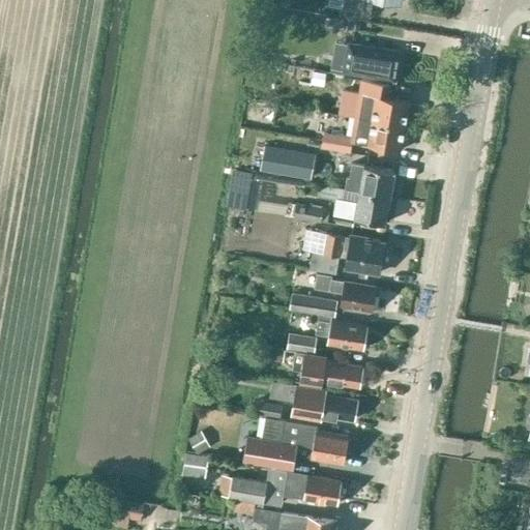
[(343,0),(342,8),(356,10),(372,12),(373,0),(382,0),(401,3),(401,0),(343,0)]
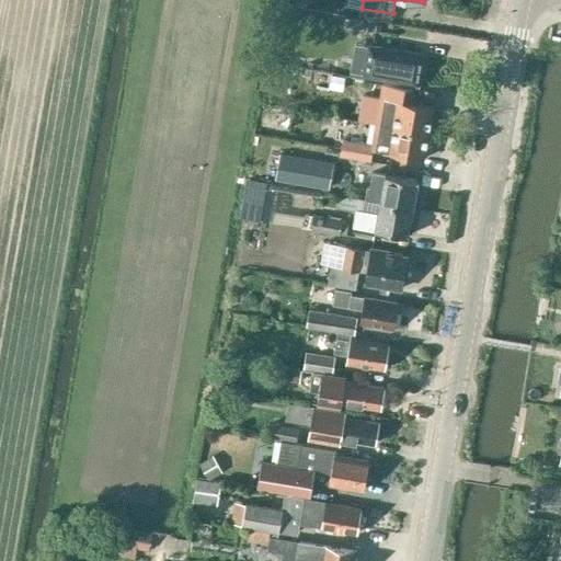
[(362,9),(361,18),(376,21),(377,11),(362,9)]
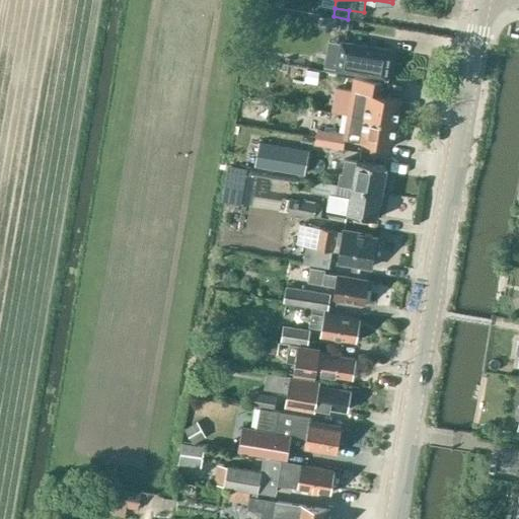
[(318,14),(316,24),(319,29),(329,31),(335,27),(336,17),(318,14)]
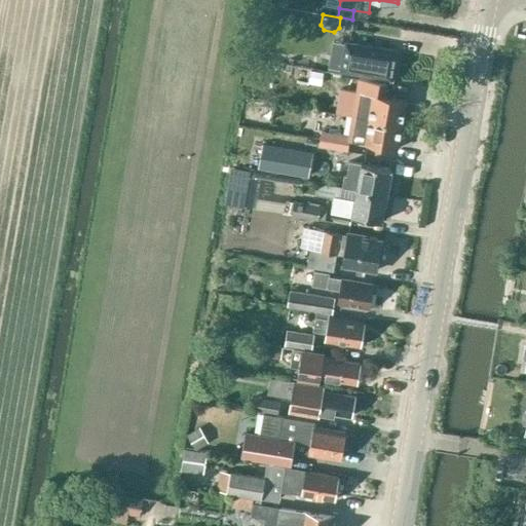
[(345,19),(344,28),(357,30),(359,21),(345,19)]
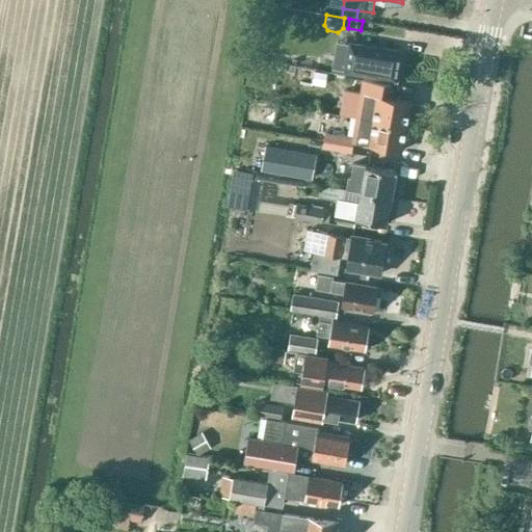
[(328,33),(327,44),(346,46),(346,35),(328,33)]
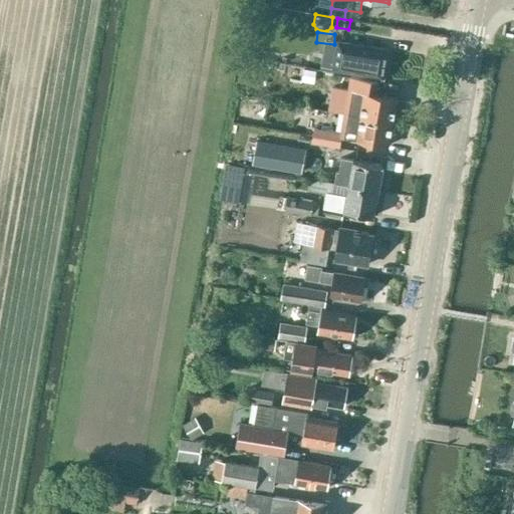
[(332,70),(383,78),(388,51),(336,42),(332,70)]
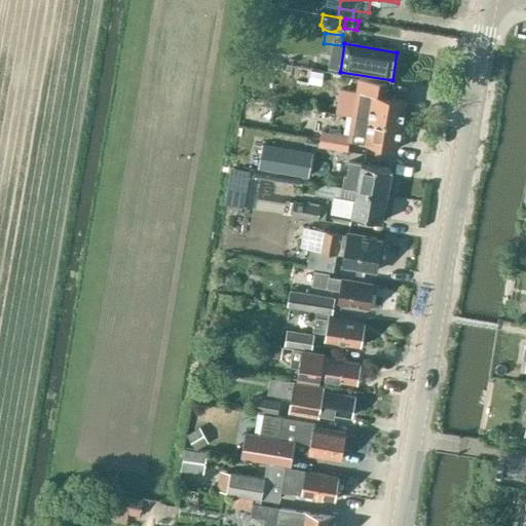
[(311,69),(309,81),(322,83),(324,71),(311,69)]
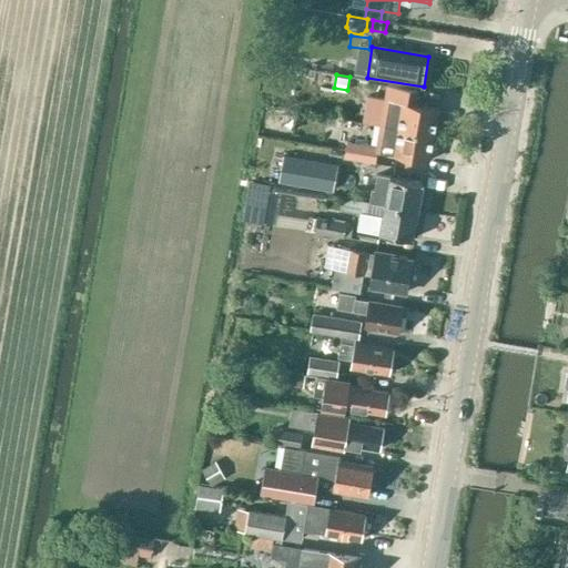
[(388,85),(386,100),(391,100),(403,102),(403,103),(416,105),(418,90),(388,85)]
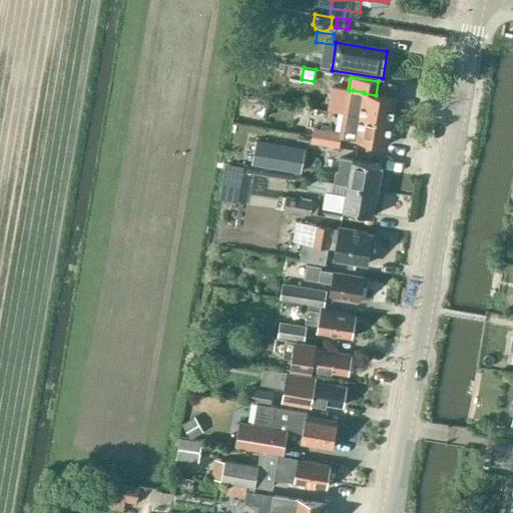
[(349,90),(345,114),(359,116),(392,122),(396,98),(380,95),(376,95),(364,93),(364,92),(353,90),(349,90)]
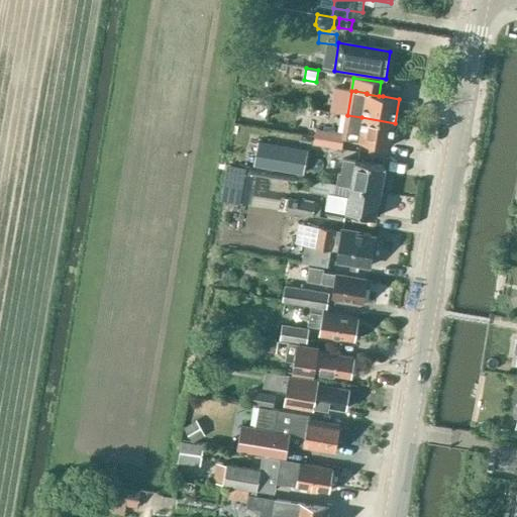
[(344,134),(343,138),(359,141),(375,144),(391,147),(395,123),(362,117),(347,115),(344,134)]
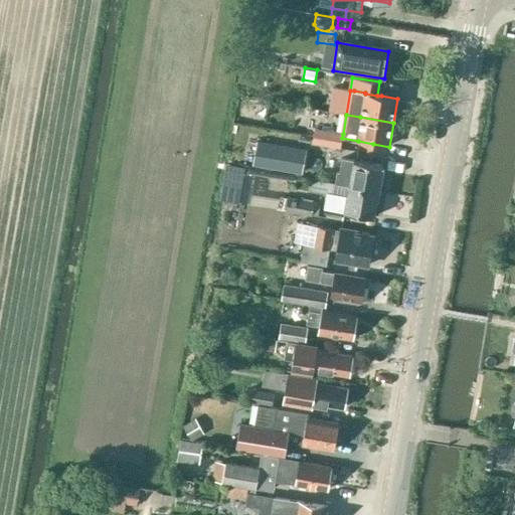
[(312,144),(340,148),(343,134),(315,129),(312,144)]
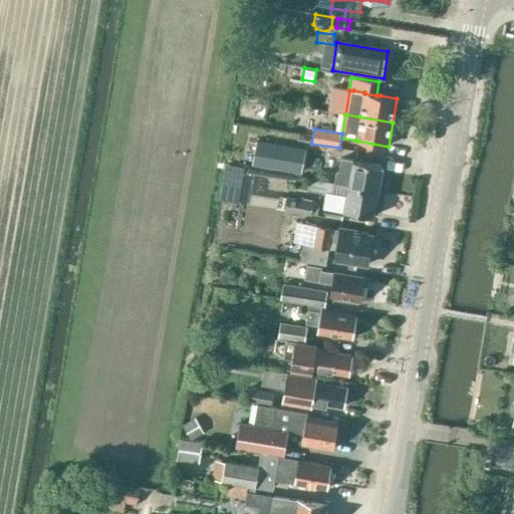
[(306,149),(256,141),(252,166),(301,174),(306,149)]
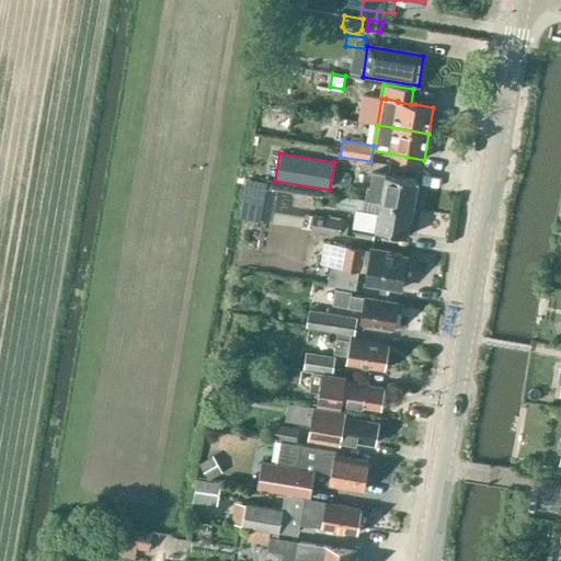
[(419,181),(384,174),(373,172),(369,187),(367,187),(365,199),(365,202),(413,209),(415,196),(419,197),(421,185),(418,184),(419,181)]
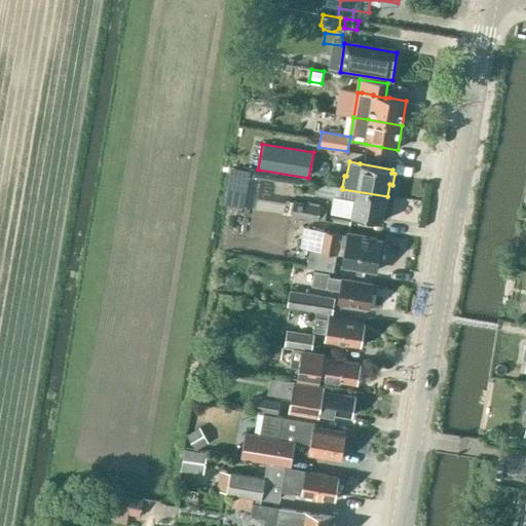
[(260,177),(230,172),(224,204),(255,210),(260,177)]
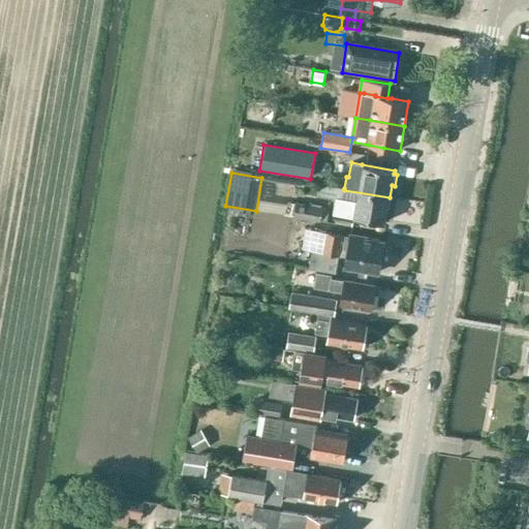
[(319,184),(317,196),(336,199),(333,214),(352,217),(352,218),(370,220),(385,223),(386,220),(389,220),(391,209),(389,209),(390,197),(344,190),(344,188),(324,185),(319,184)]
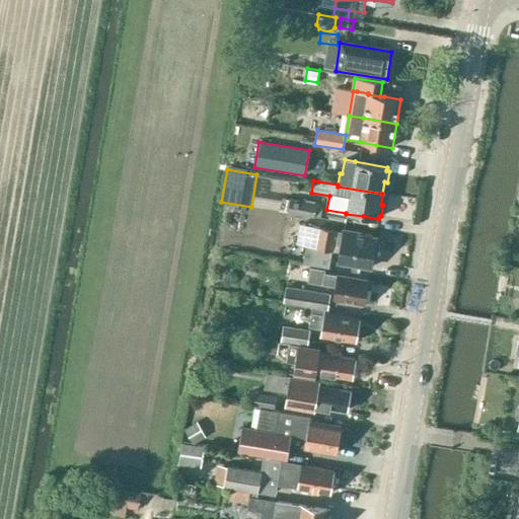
[(301,200),(301,199),(290,197),(287,213),(314,218),(317,203),(301,200)]
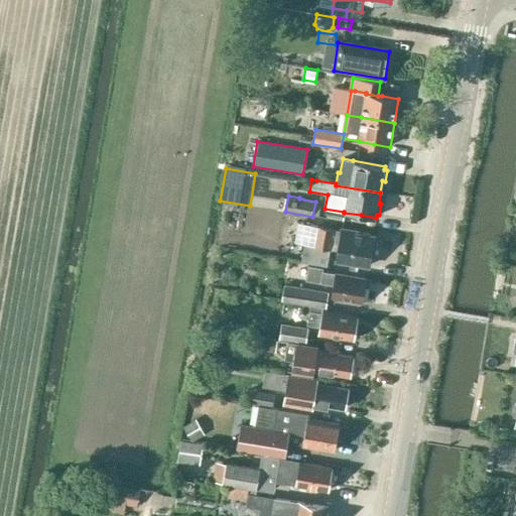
[(335,229),(317,226),(297,223),(293,243),(304,244),(301,262),(328,266),(330,250),(337,251),(335,261),(369,266),(374,237),(358,234),(358,232),(341,230),(341,231),(335,230),(335,229)]
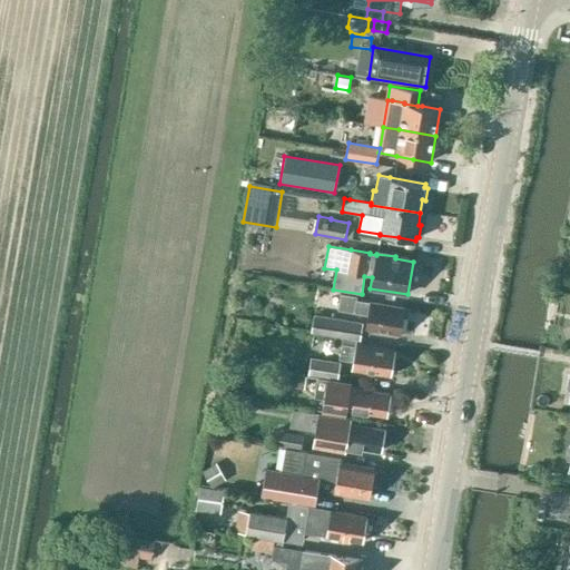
[(370,303),(356,301),(357,297),(341,294),(337,311),(354,313),(367,315),(365,328),(401,334),(405,308),(370,303)]
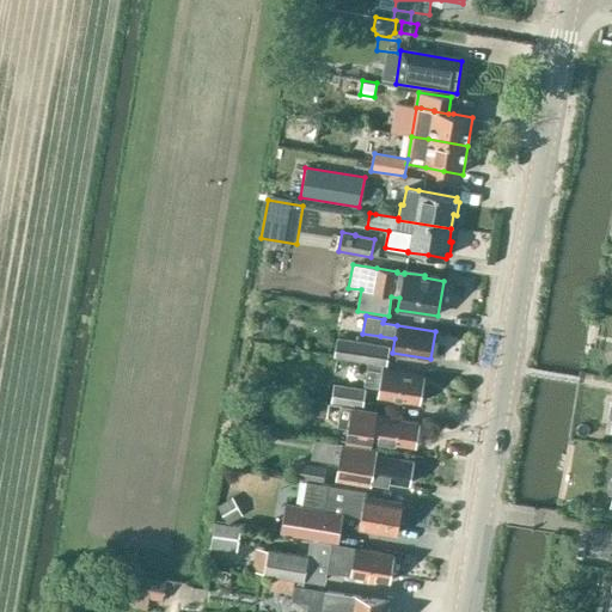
[(387,366),(389,356),(390,348),(337,338),(334,357),(367,362),(367,363),(384,366),(387,366)]
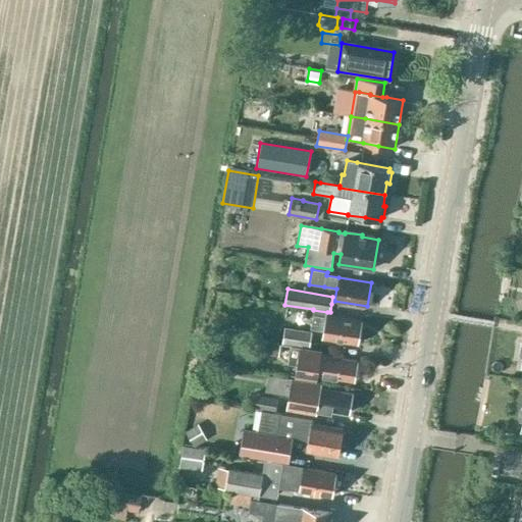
[(326,315),(327,312),(313,310),(313,315),(310,329),(323,331),(322,337),(357,344),(358,341),(362,341),(364,331),(359,330),(361,321),(326,315)]
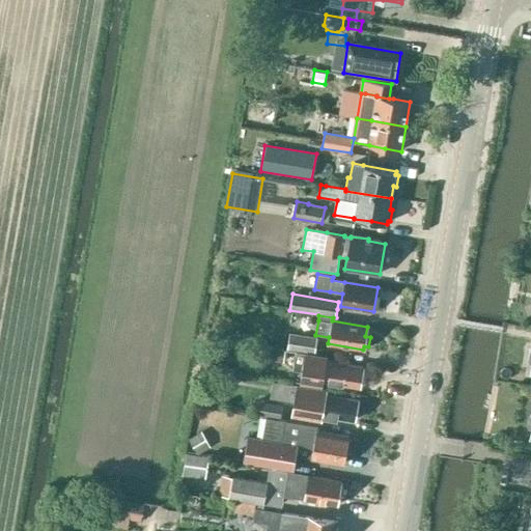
[(286,351),(314,355),(317,338),(289,333),(286,351)]
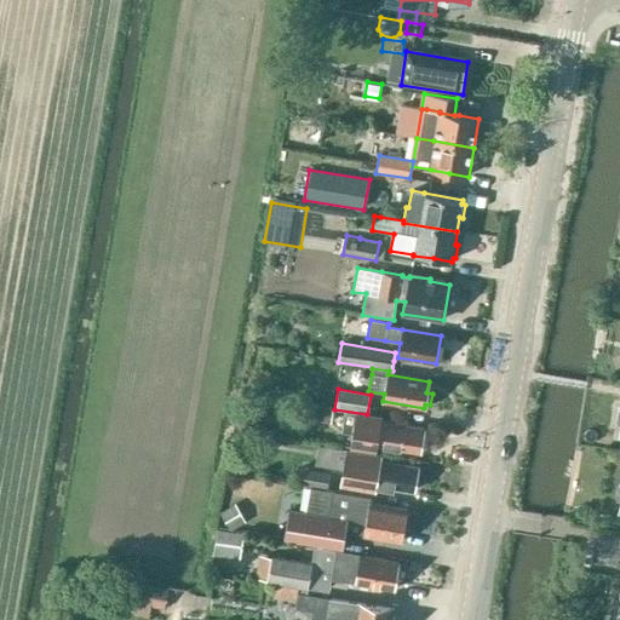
[(332,408),(314,406),(313,419),(329,422),(332,408)]
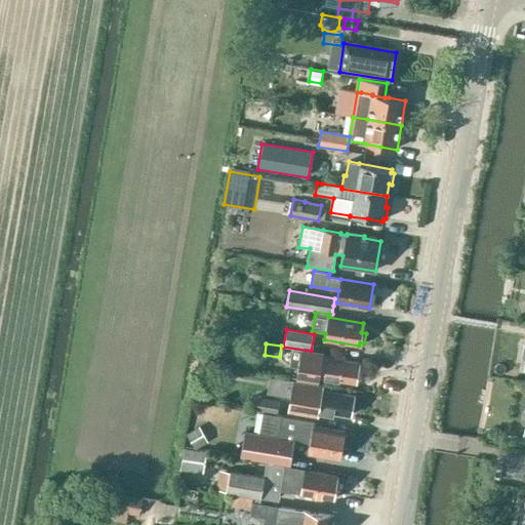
[(323,354),(311,352),(300,350),(296,379),(319,384),(320,377),(356,384),(359,363),(323,358),(323,354)]
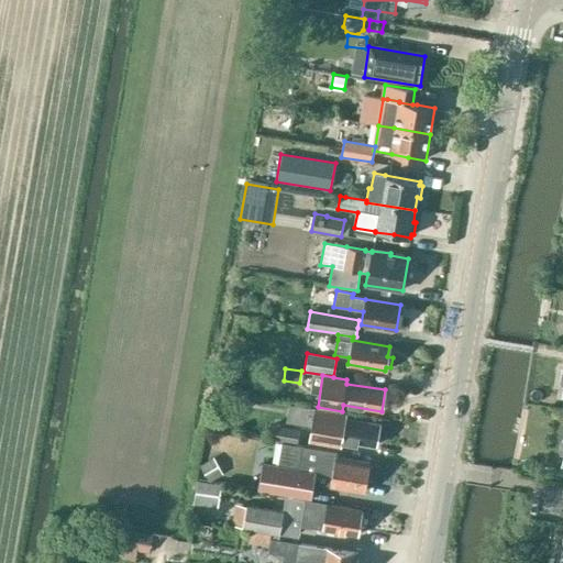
[(312,426),(310,442),(341,448),(342,441),(375,446),(379,423),(344,418),(343,419),(337,418),(338,414),(316,409),(312,426)]
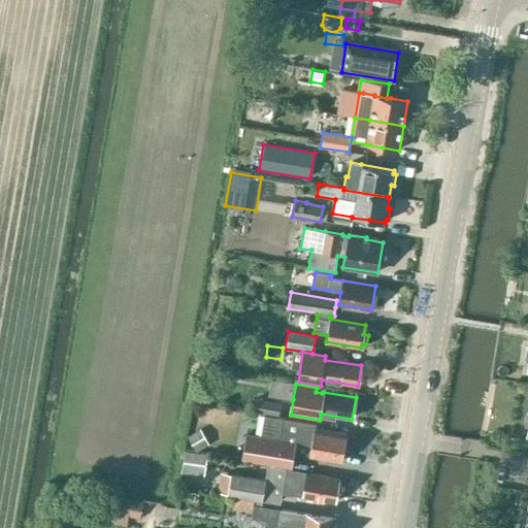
[(278,416),(281,402),(256,398),(254,410),(278,416)]
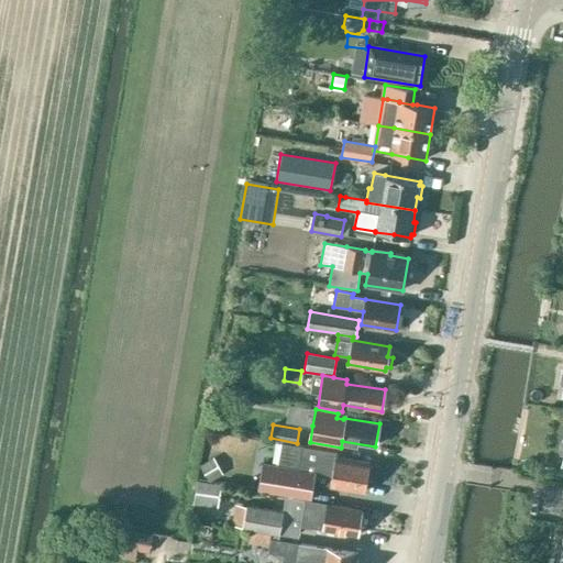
[(371,464),(335,457),(337,452),(301,446),(298,464),(298,468),(264,463),(260,489),(275,493),(311,499),(313,483),(366,492),(368,479),(371,481),(373,467),(371,466),(371,464)]
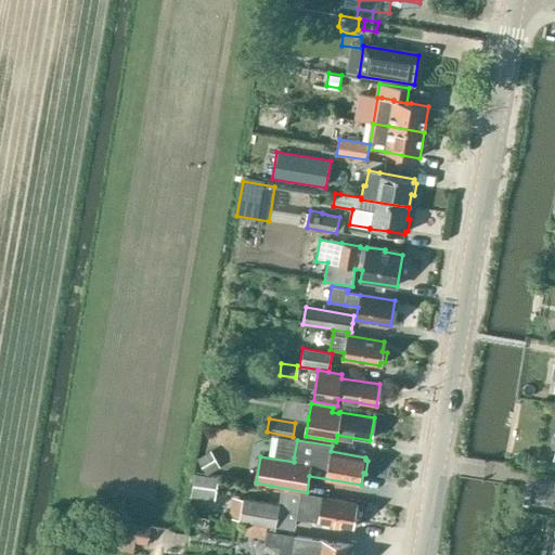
[(196,459),(205,475),(216,468),(207,452),(196,459)]
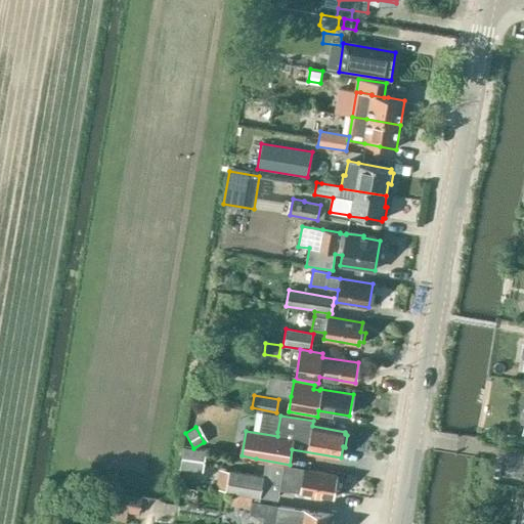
[(194,450),(183,448),(180,470),(191,472),(194,450)]
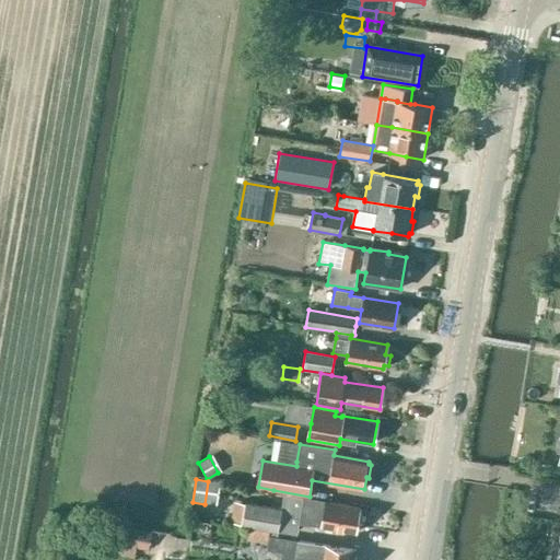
[(303,498),(289,496),(286,513),(300,515),(299,523),(321,527),(356,534),(357,524),(359,524),(362,522),(363,514),(361,512),(359,511),(360,506),(326,501),(303,498)]
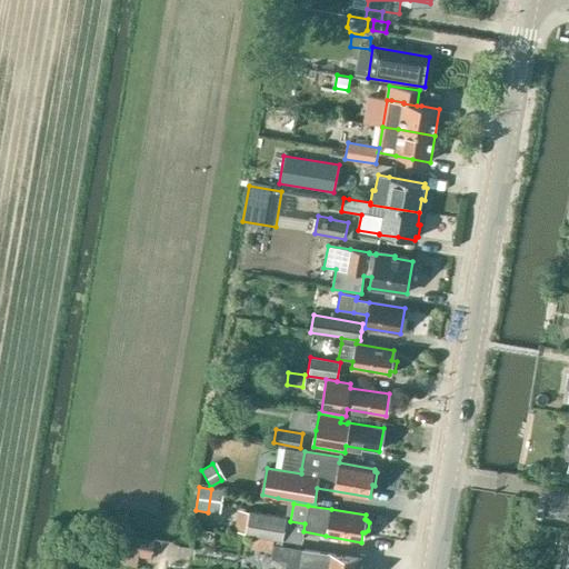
[(250,510),(250,511),(238,509),(235,531),(246,533),(246,535),(252,536),(273,539),(282,541),(287,517),(250,510)]
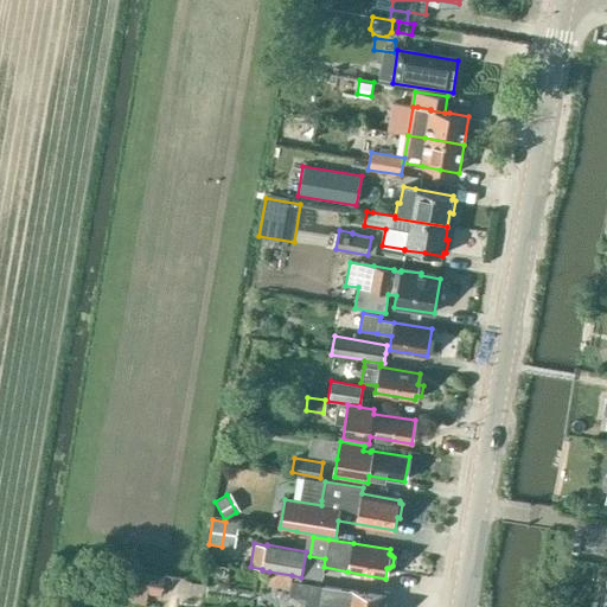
[(138,572),(134,590),(161,595),(165,576),(138,572)]
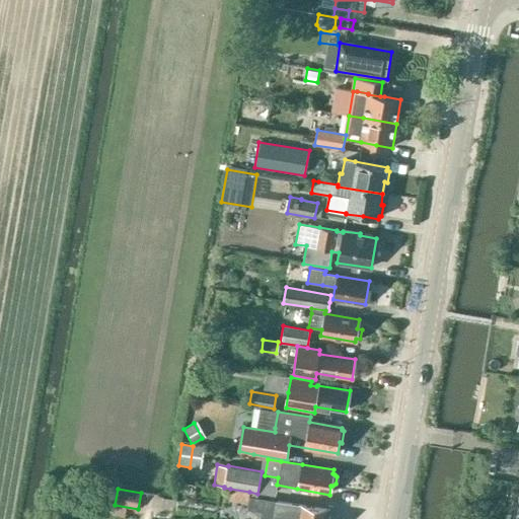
[(248,503),(249,492),(230,489),(229,500),(248,503)]
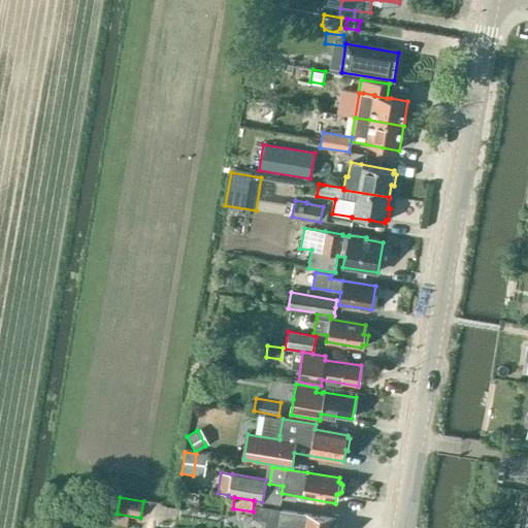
[(334,527),(336,520),(281,510),(276,527),(334,527)]
